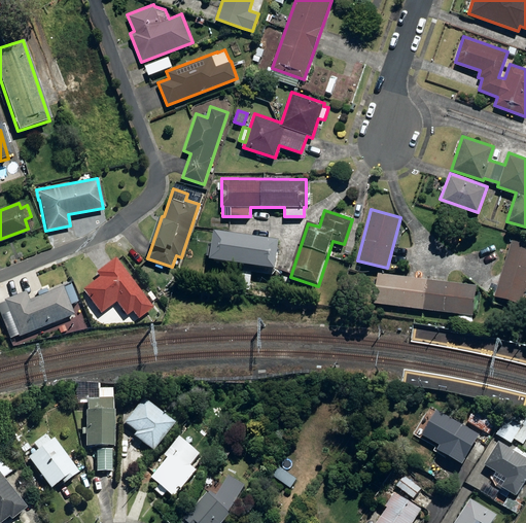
[(214,232),(210,262),(276,271),(280,241),(214,232)]
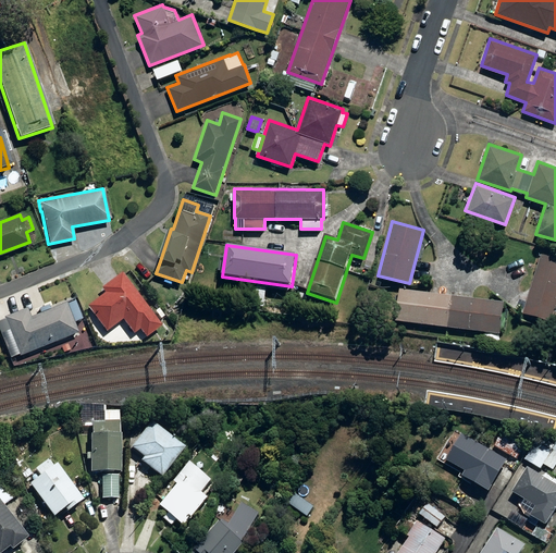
[(551,321),(555,303),(555,256),(540,252),(522,312),(551,321)]
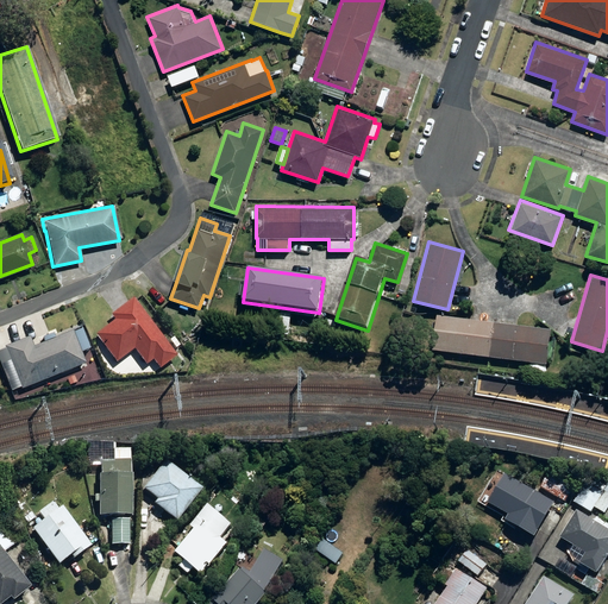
[(175,354),(132,296),(110,313),(113,319),(95,332),(116,360),(133,347),(145,363),(152,358),(158,366),(175,354)]
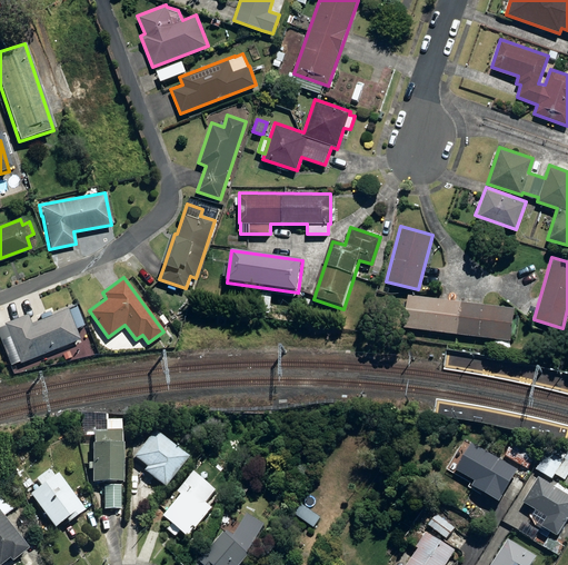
[(404,326),(510,339),(514,306),(407,293),(404,326)]
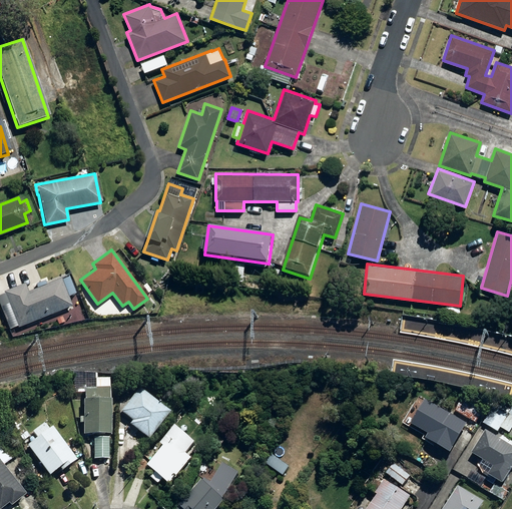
[(3,291),(17,327),(71,305),(60,278),(27,291),(24,282),(3,291)]
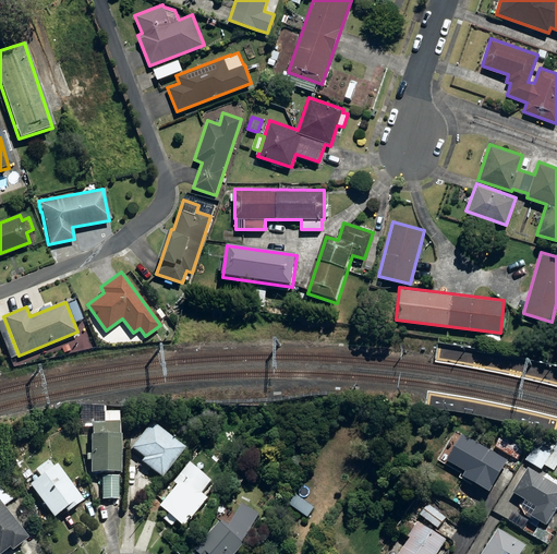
[(116,498),(117,470),(118,434),(119,409),(100,408),(100,419),(92,419),(91,433),(89,469),(101,470),(100,497),(116,498)]
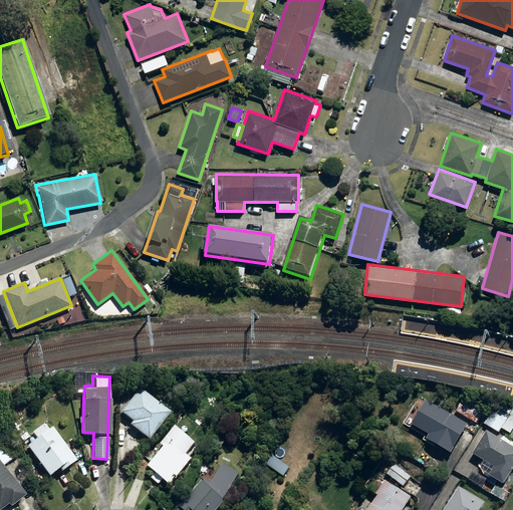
[(138,388),(118,411),(130,421),(127,423),(147,438),(168,412),(138,388)]
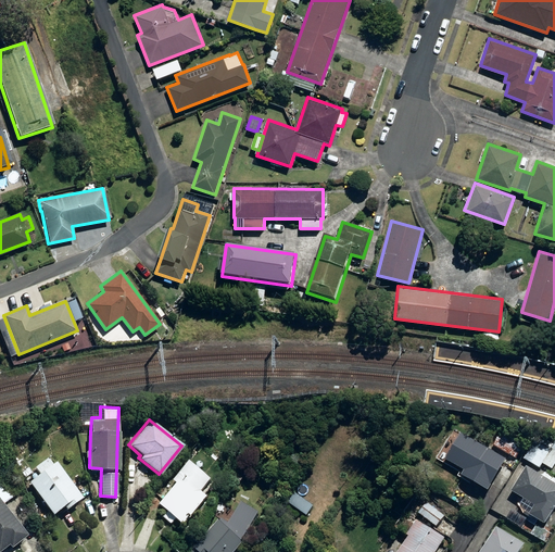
[(493,424),(484,439),(515,456),(524,440),(493,424)]
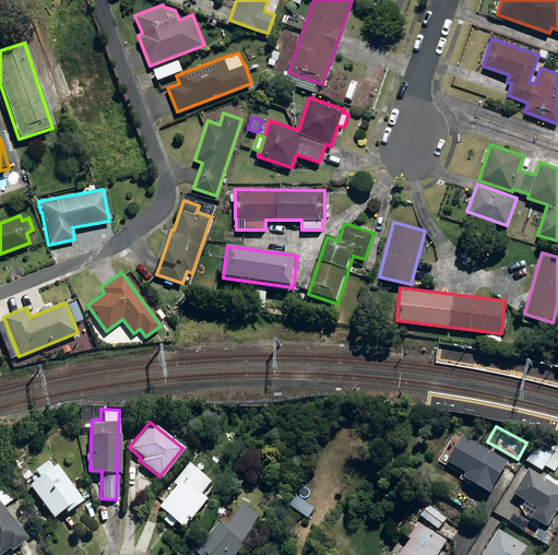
[(509,460),(462,432),(447,459),(465,471),(462,476),(489,492),(509,460)]
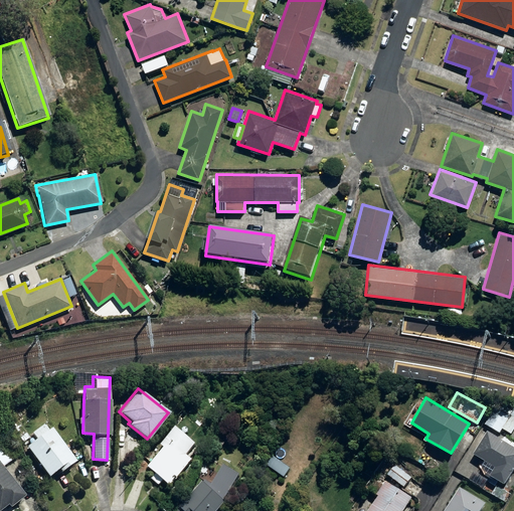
[(500,431),(503,427),(510,431),(513,423),(513,413),(511,412),(495,402),(484,421),(500,431)]
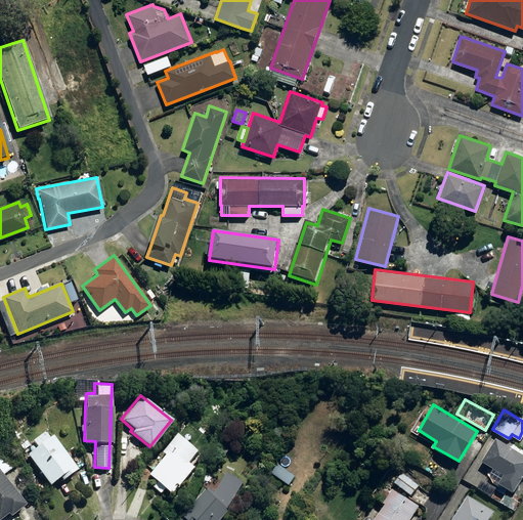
[(33,440),(37,445),(26,452),(49,484),(58,477),(60,480),(77,468),(75,465),(51,434),(50,435),(46,430),(33,440)]
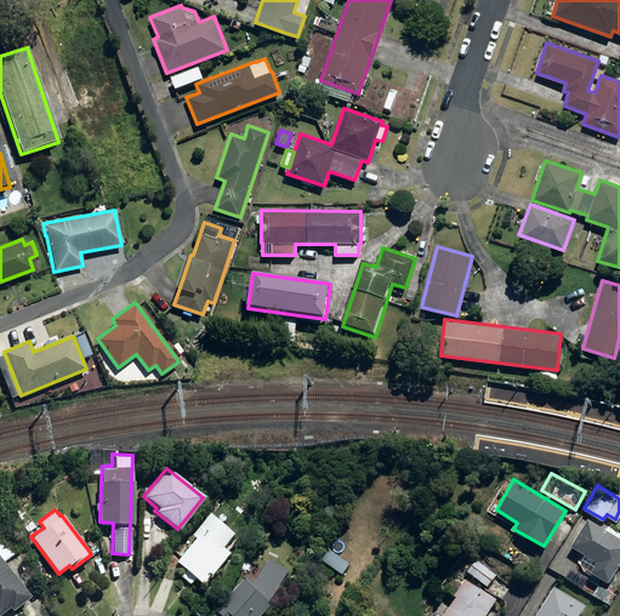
[(177,560),(205,585),(227,559),(227,558),(232,552),(225,546),(235,534),(211,513),(193,534),(198,537),(177,560)]
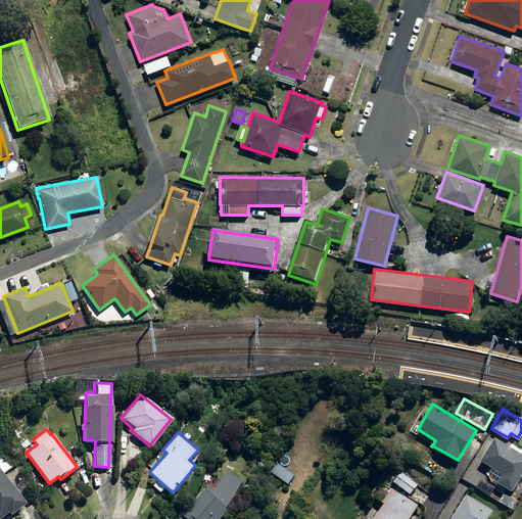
[(510,445),(494,436),(480,460),(503,473),(496,482),(512,491),(521,474),(521,447),(518,445),(518,446),(512,442),(510,445)]
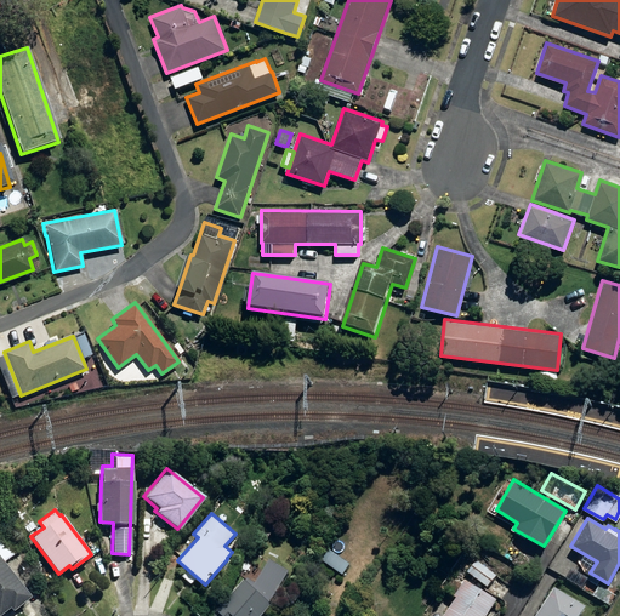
[(3,529),(0,530),(0,555),(4,560),(18,549),(3,529)]
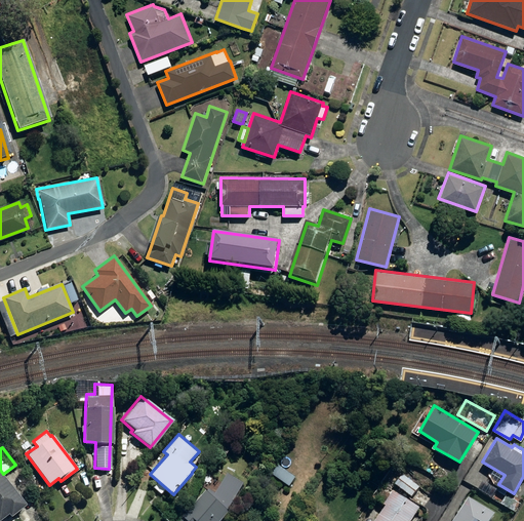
[(403,471),(394,481),(411,494),(419,483),(403,471)]
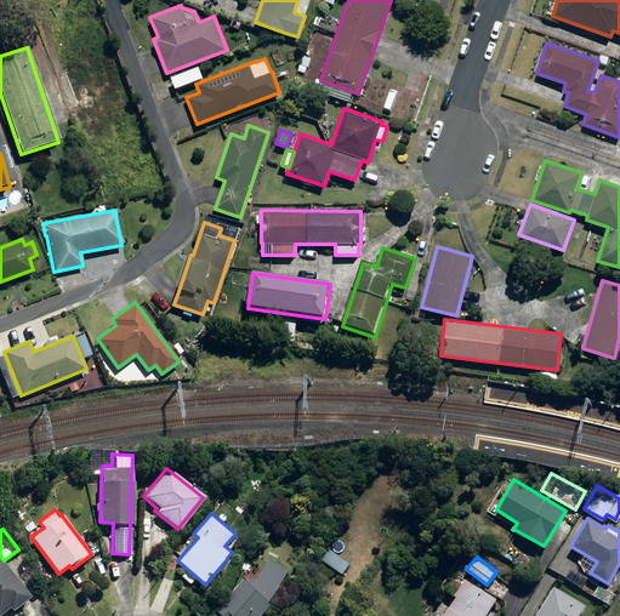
[(243,581),(222,606),(219,611),(223,615),(257,615),(269,603),(286,572),(265,560),(250,587),(243,581)]
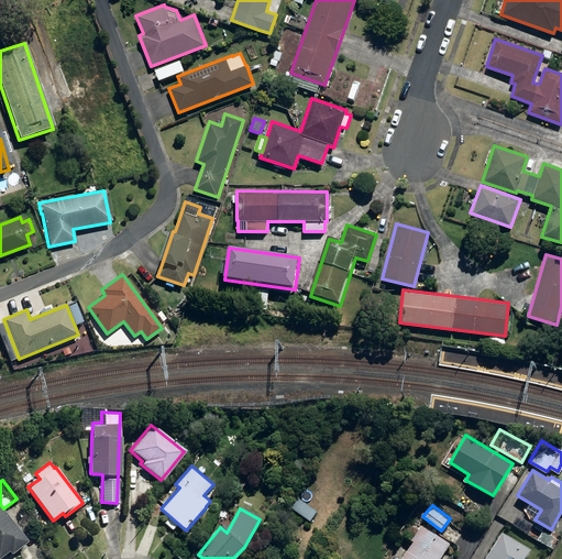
[(0,557),(7,552),(9,555),(24,541),(0,510),(0,557)]
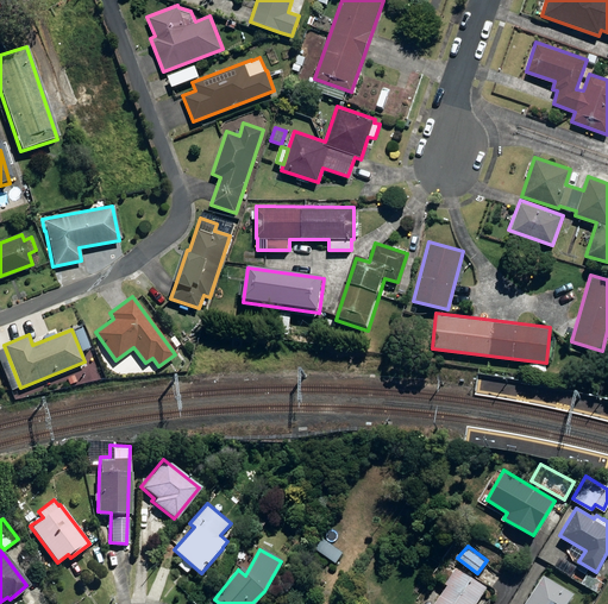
[(434,603),(475,603),(487,586),(455,566),(445,583),(447,585),(434,603)]
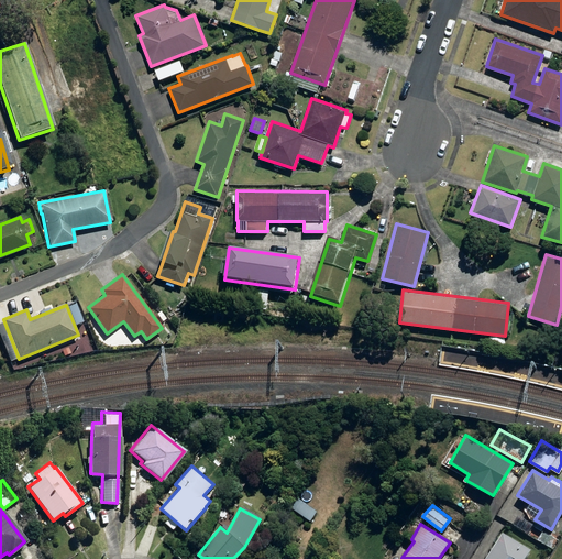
[(524,558),(530,548),(502,530),(484,558),(524,558)]
